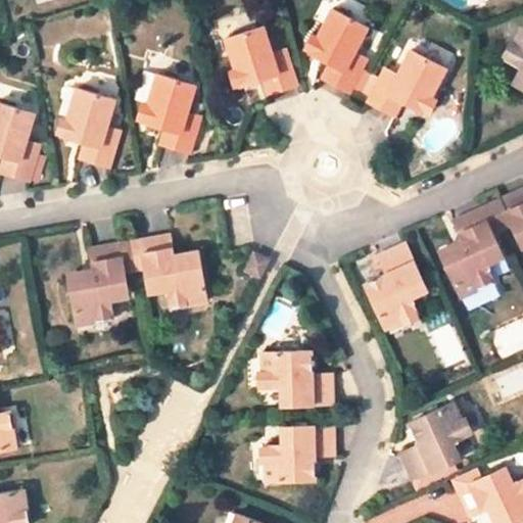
[(357,52),(369,27),(333,8),(310,52),(330,62),(323,78),(337,85),(350,92),(369,58),(357,52)]
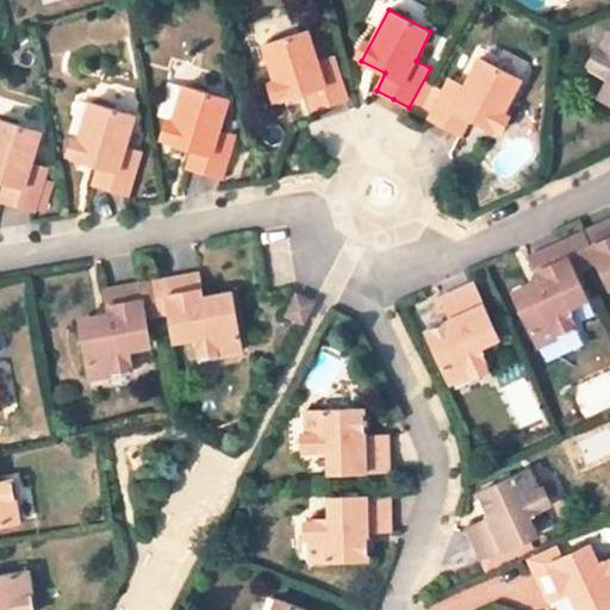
[(263,45),(282,100),(307,92),(313,110),(329,106),(348,100),(334,57),(321,61),(310,31),(263,45)]
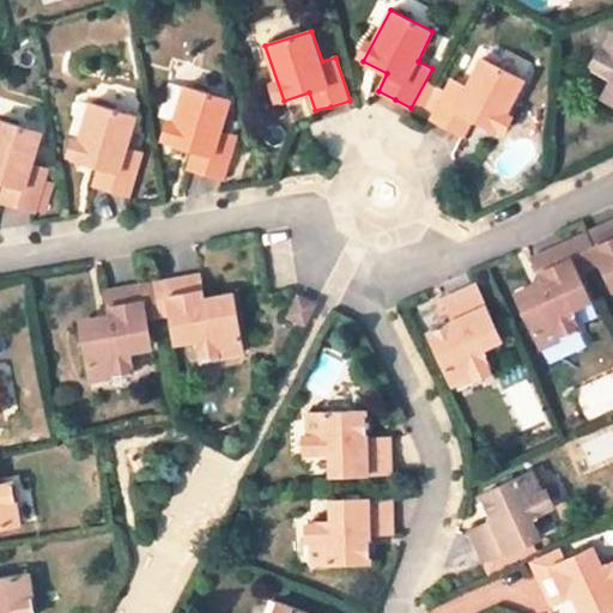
[(612,34),(595,70),(612,78),(612,98),(611,102),(612,103),(612,34)]
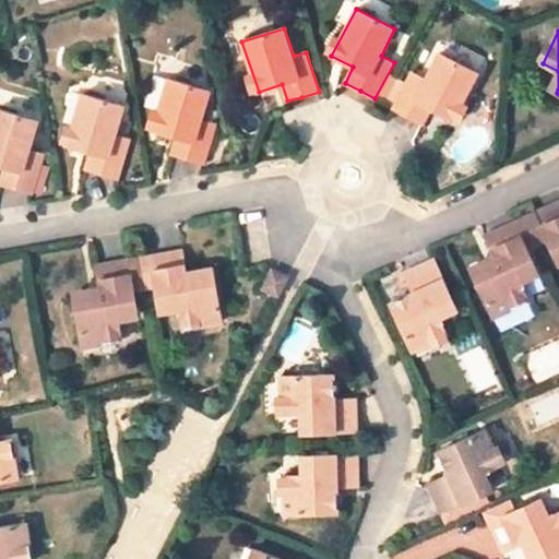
[(432,107),(455,119),(479,72),(440,52),(426,79),(412,72),(393,109),(409,117),(425,125),(432,107)]
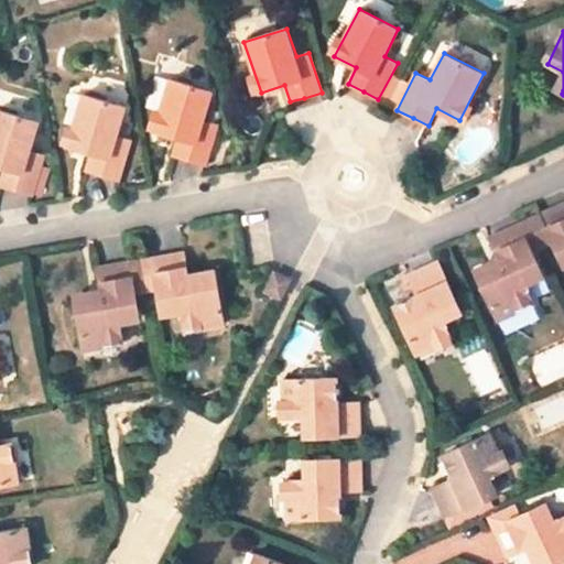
[(563,72),(554,90),(562,94),(563,90),(563,72)]
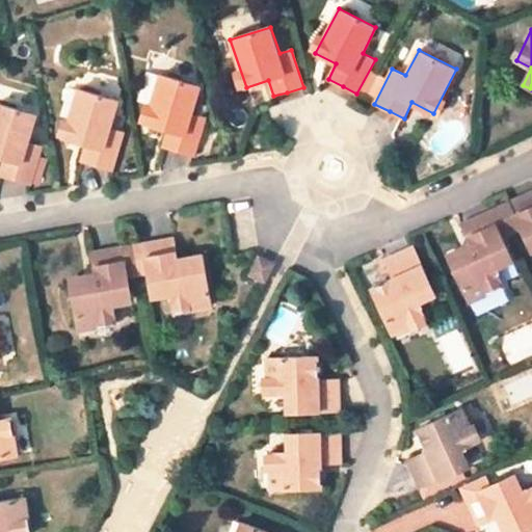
[(160,75),(147,123),(168,130),(163,147),(178,151),(194,156),(206,118),(192,114),(201,86),(160,75)]
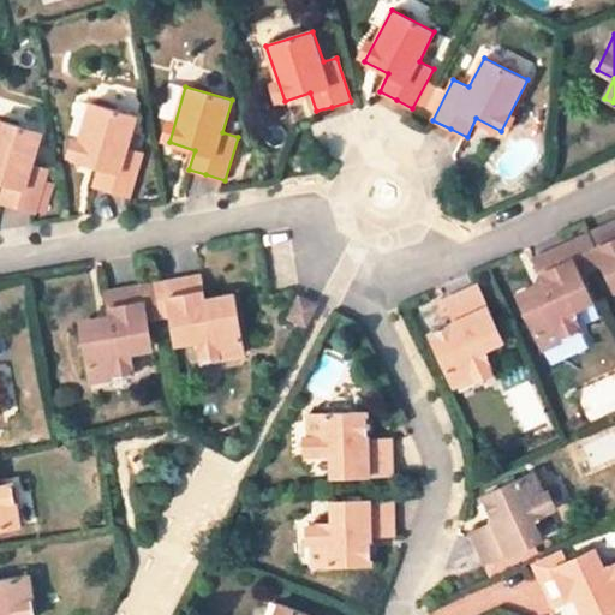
[(64,131),(76,135),(85,99),(73,96),(64,131)]
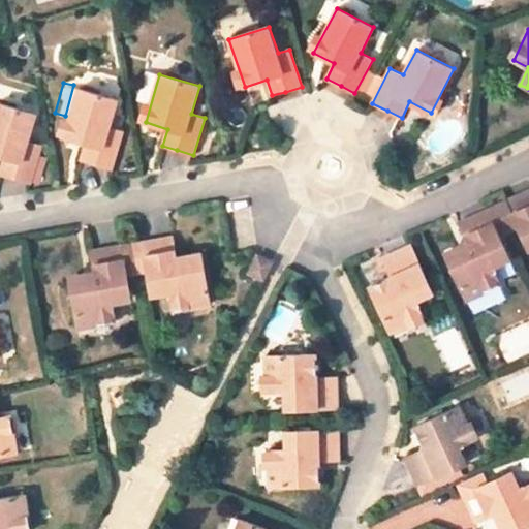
[(78,89),(64,137),(86,144),(83,159),(100,164),(113,168),(123,132),(111,129),(118,100),(78,89)]
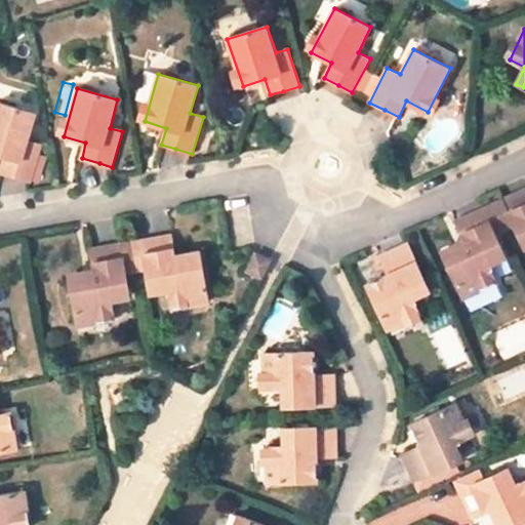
[(0,103),(0,154),(6,156),(0,173),(18,178),(31,182),(42,146),(29,142),(37,114),(0,103)]
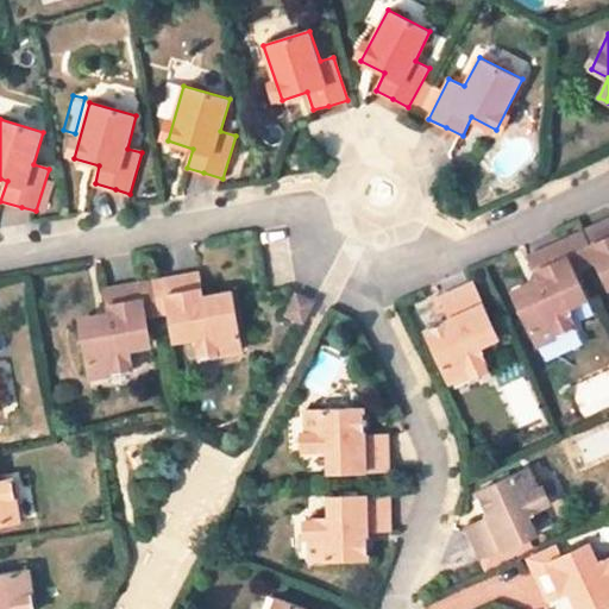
[(608,218),(597,225),(583,231),(598,263),(607,282),(608,281),(608,218)]
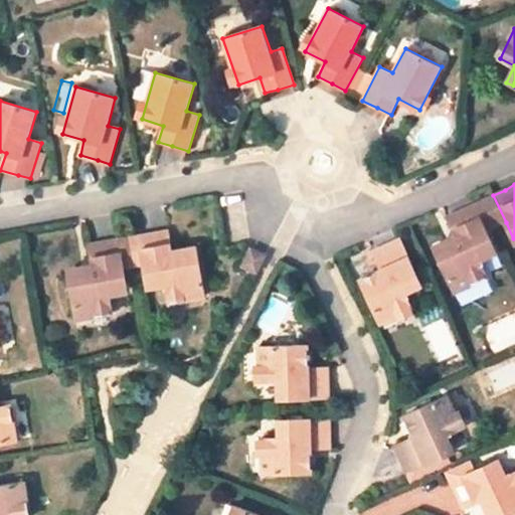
[(506,222),(493,195),(484,200),(497,226),(506,222)]
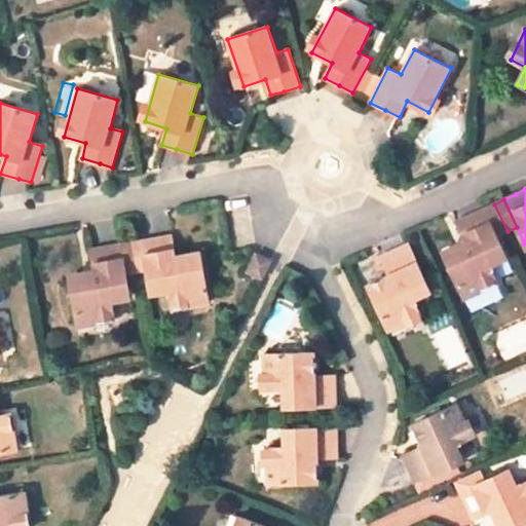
[(494,204),(485,209),(498,236),(508,231),(494,204)]
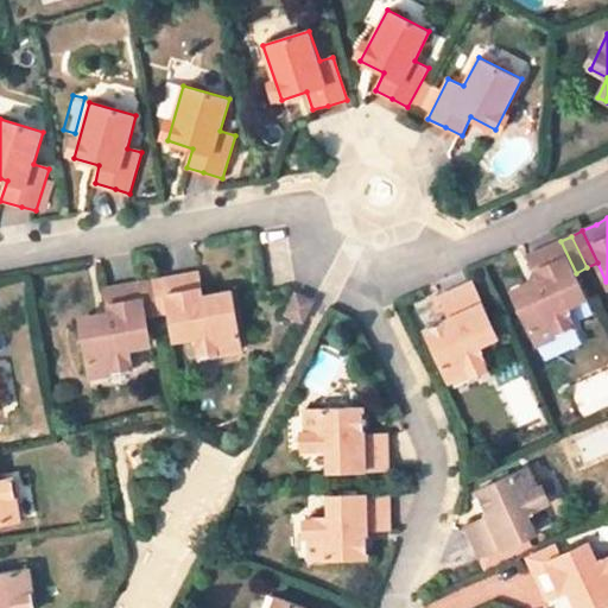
[(542,283),(514,295),(537,343),(574,327),(565,308),(562,302),(584,292),(576,273),(561,241),(538,252),(529,257),(538,277),(542,283)]
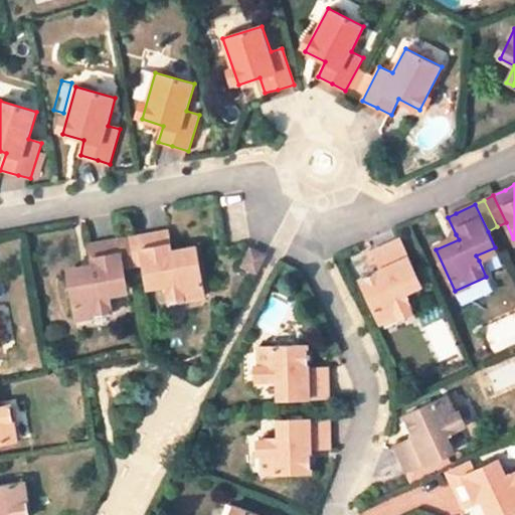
[(204,296),(196,245),(172,250),(169,231),(156,233),(139,236),(144,264),(147,284),(167,280),(168,287),(170,301),(204,296)]
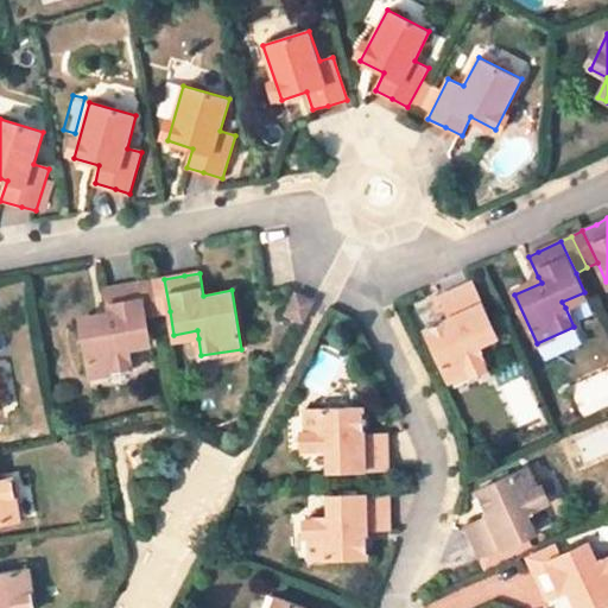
[(538,277),(512,289),(514,295),(542,283),(538,277)]
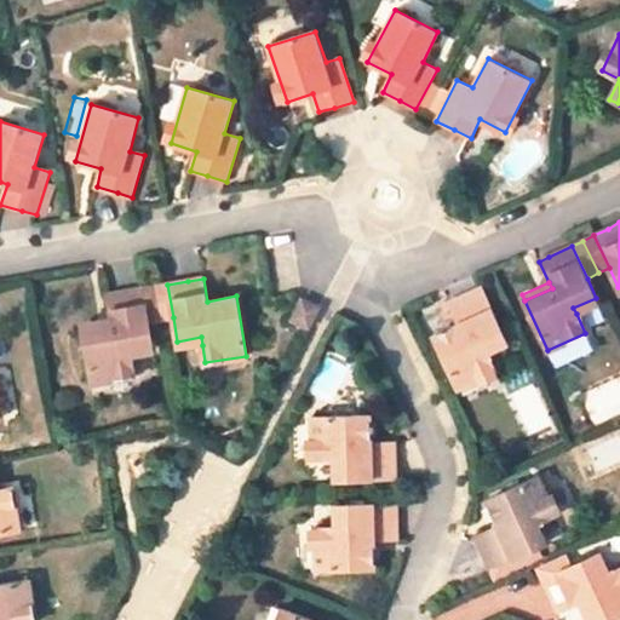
[(173,317),(167,285),(155,287),(161,320),(173,317)]
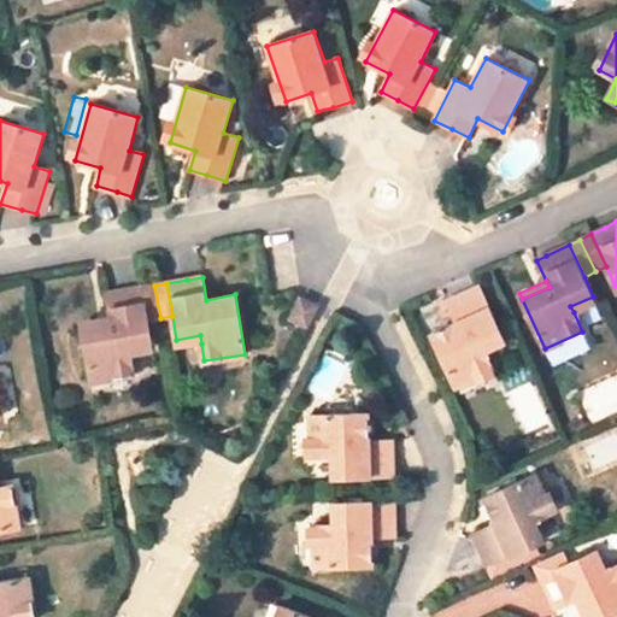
[(154,286),(142,287),(148,321),(160,318),(154,286)]
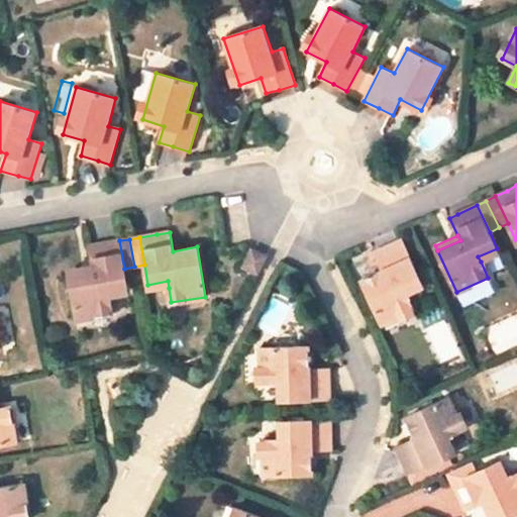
[(383,270),(362,280),(382,325),(414,309),(407,296),(405,290),(422,282),(402,239),(385,247),(375,251),(383,270)]
